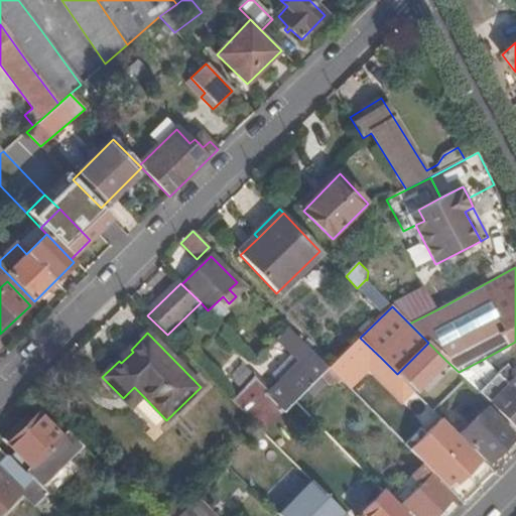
[(340,379),(350,390),(381,358),(360,338),(329,368),(340,379)]
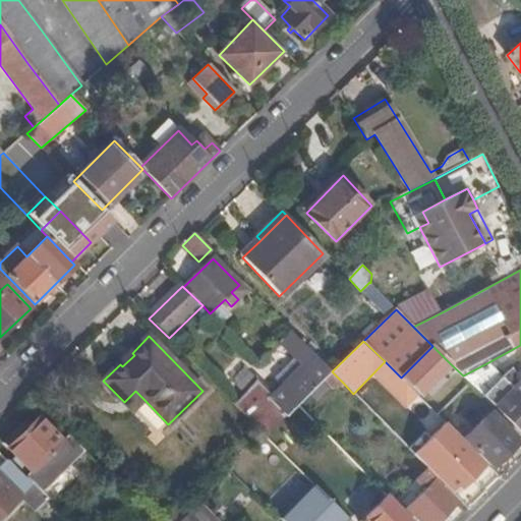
[(262,431),(266,437),(297,406),(308,395),(332,371),(306,346),(295,357),(306,369),(287,389),(283,386),(272,396),(256,382),(234,404),(262,431)]
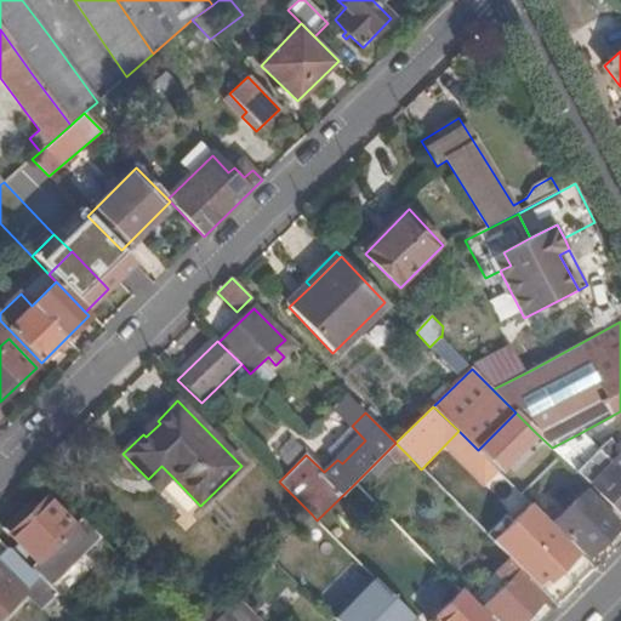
[(478,450),(499,472),(536,433),(516,412),(478,450)]
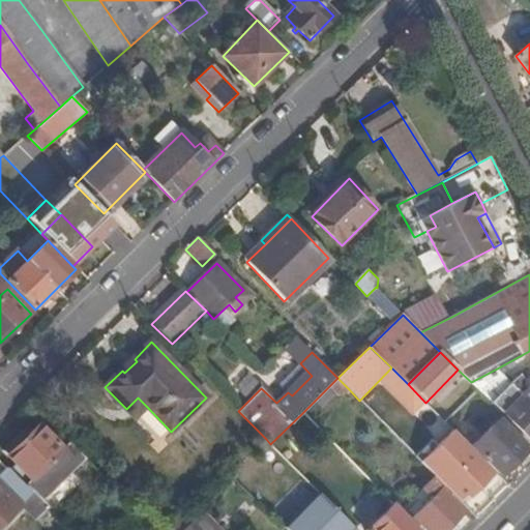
[(137,361),(135,359),(122,371),(124,373),(137,361)]
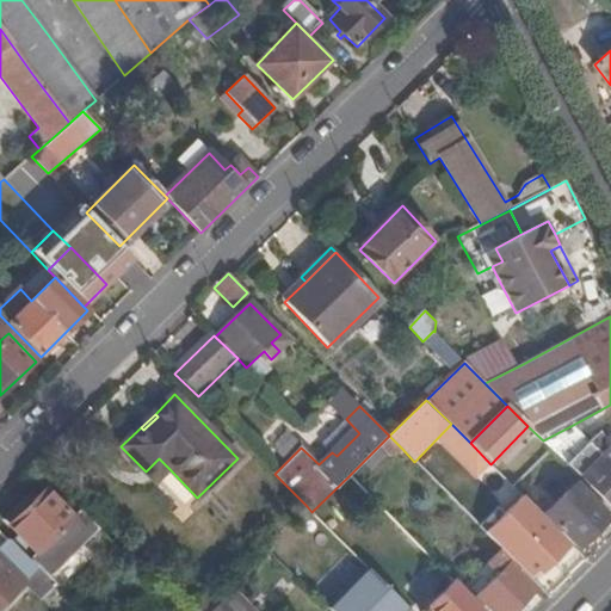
[(543,440),(567,464),(568,464),(590,442),(573,425),(543,440)]
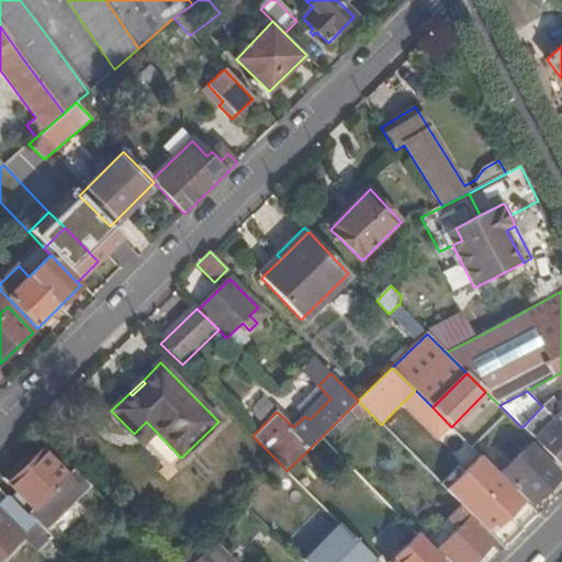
[(425,400),(415,409),(441,436),(451,427),(433,407),(425,400)]
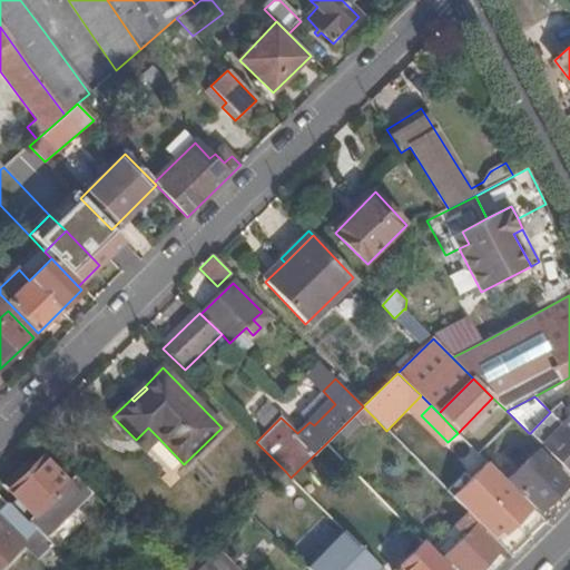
[(337,432),(345,440),(365,420),(370,424),(375,419),(363,406),(337,432)]
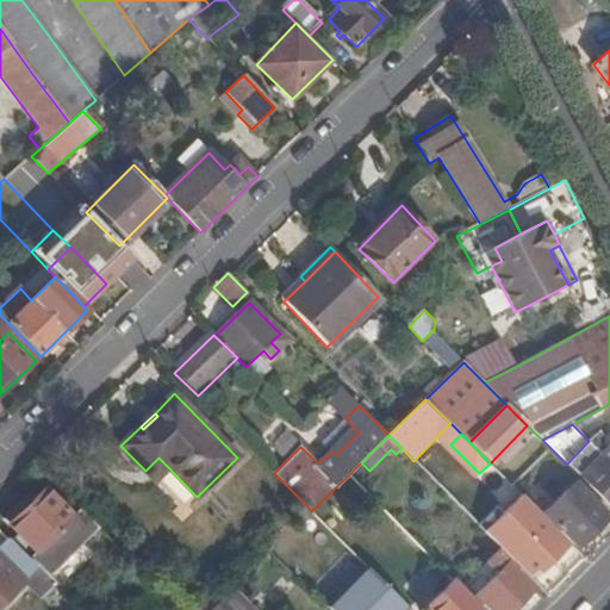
[(609,444),(601,454),(589,441),(567,464),(609,504),(609,444)]
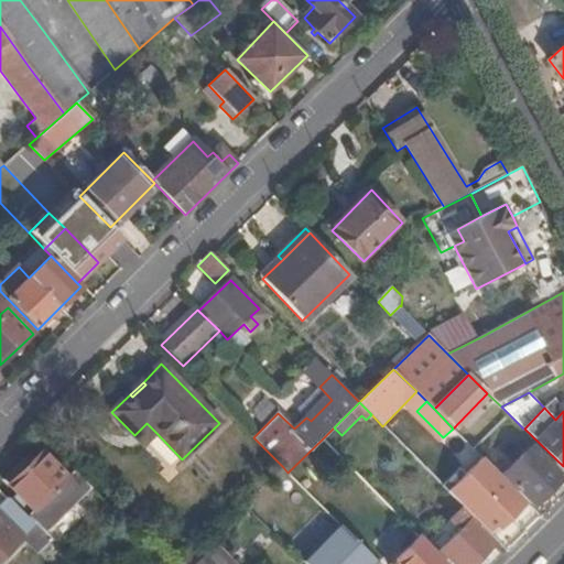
[(144,445),(156,433),(147,423),(134,435),(144,445)]
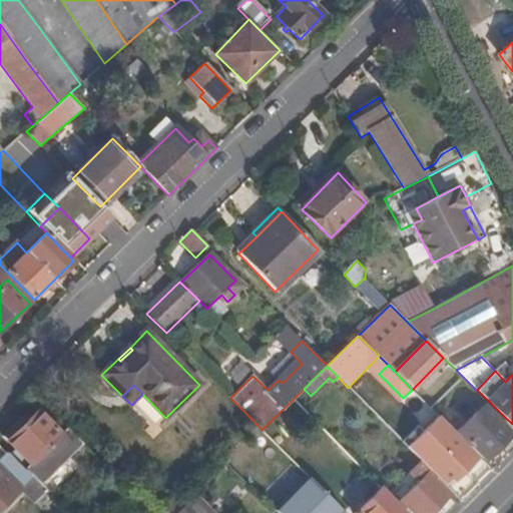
[(468,390),(446,413),(458,424),(480,401),(468,390)]
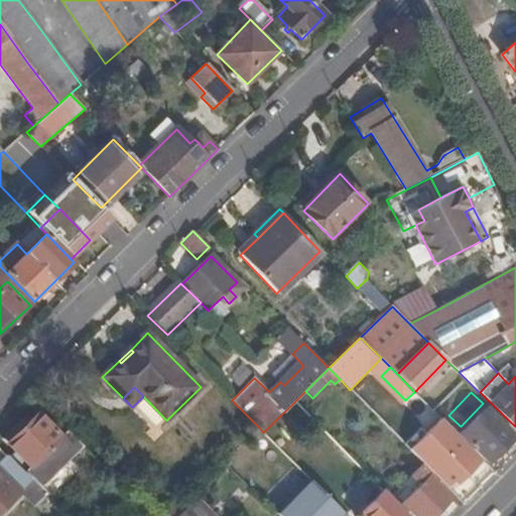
[(461,435),(490,463),(515,435),(488,408),(461,435)]
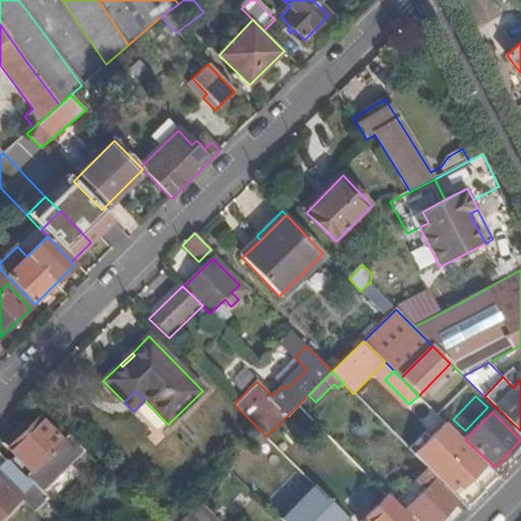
[(32,473),(26,478),(33,484),(43,495),(85,454),(69,438),(63,443),(39,418),(7,449),(32,473)]
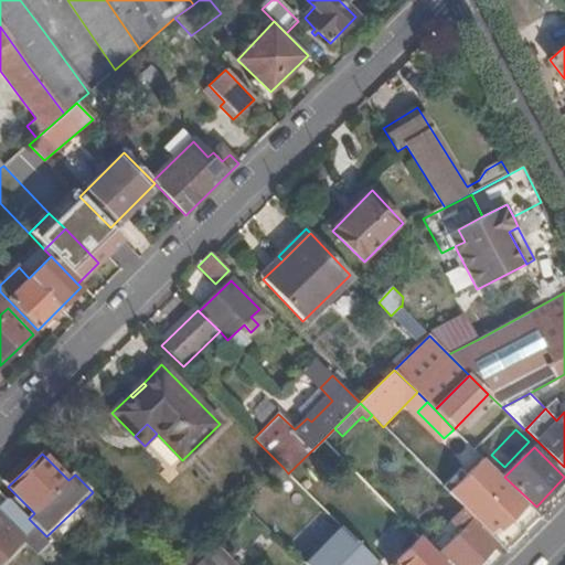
[(482,458),(464,477),(472,484),(483,496),(501,479),(502,477),(482,458)]
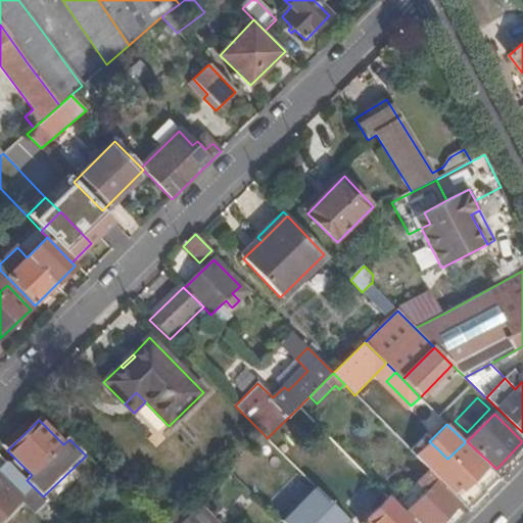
[(485,469),(486,468),(464,443),(447,459),(439,467),(463,491),(476,478),(481,484),(490,475),(485,469)]
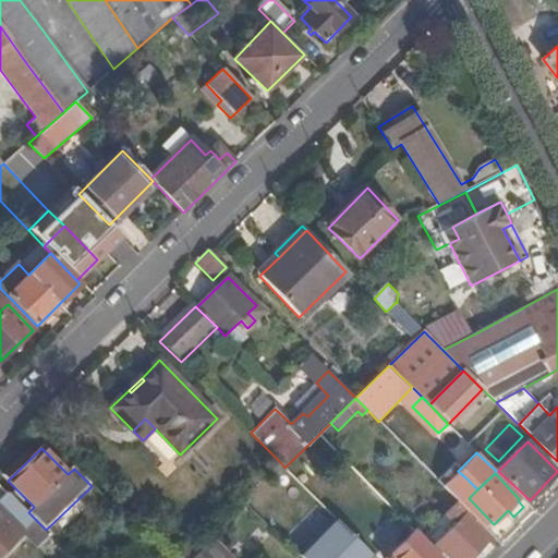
[(466,478),(458,487),(469,498),(477,489),(466,478)]
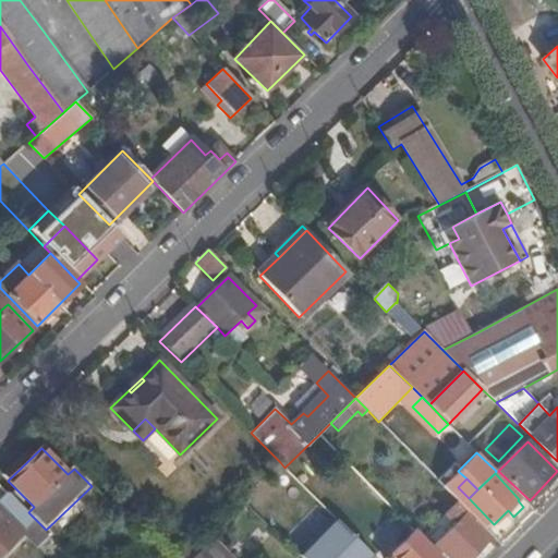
[(39,547),(51,535),(46,530),(35,519),(32,521),(0,487),(0,553),(23,531),(39,547)]
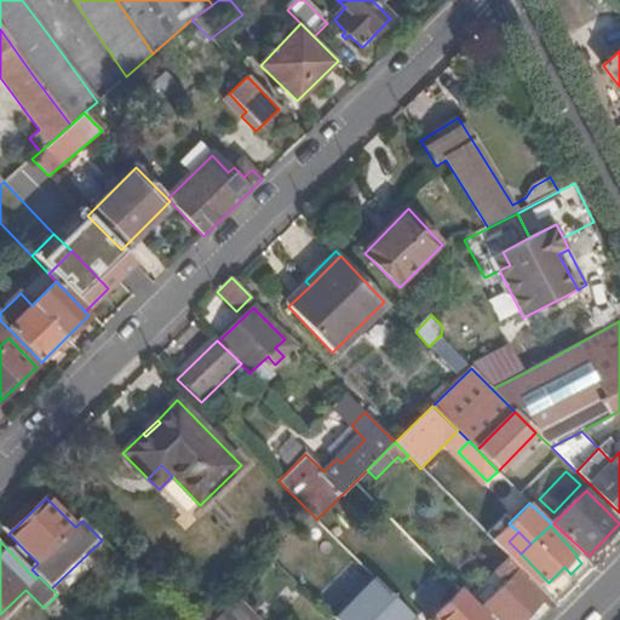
[(507,561),(495,573),(506,583),(493,597),(484,606),(499,619),(521,619),(544,597),(507,561)]
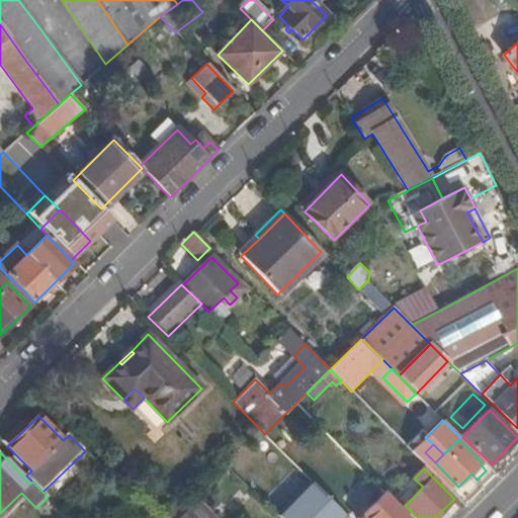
[(423,487),(414,479),(396,496),(400,500),(406,493),(412,499),(423,487)]
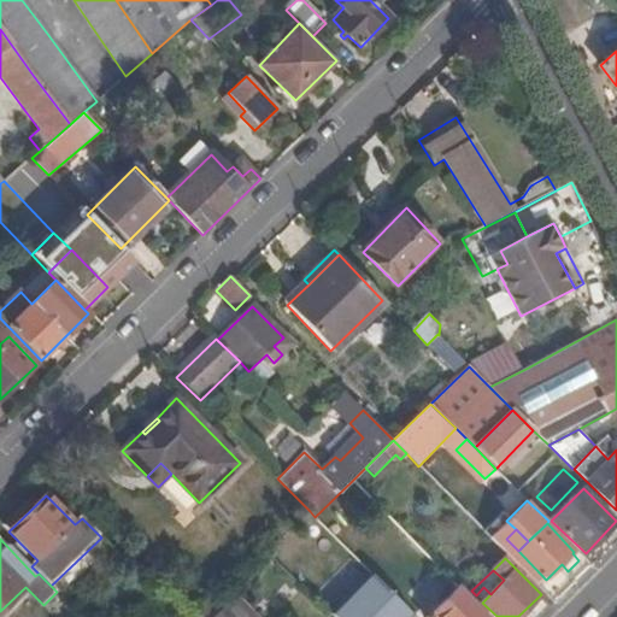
[(415,616),(377,580),(339,616),(415,616)]
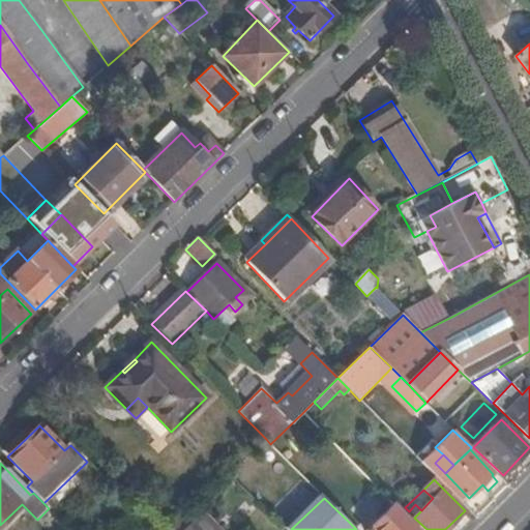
[(415,504),(409,511),(414,518),(421,510),(415,504)]
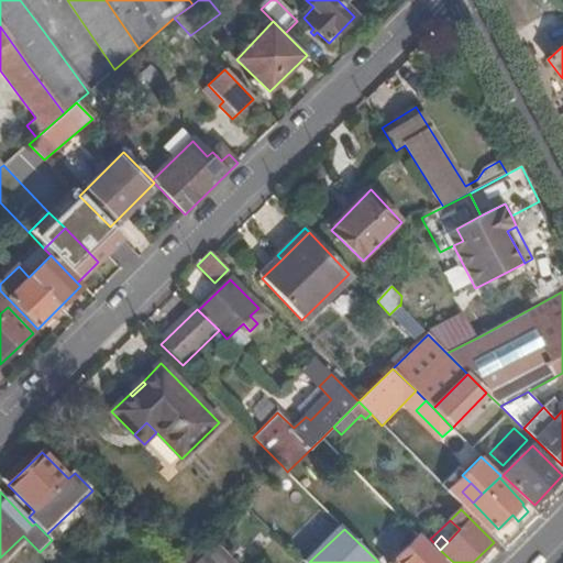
[(444,562),(419,537),(393,562),(444,562)]
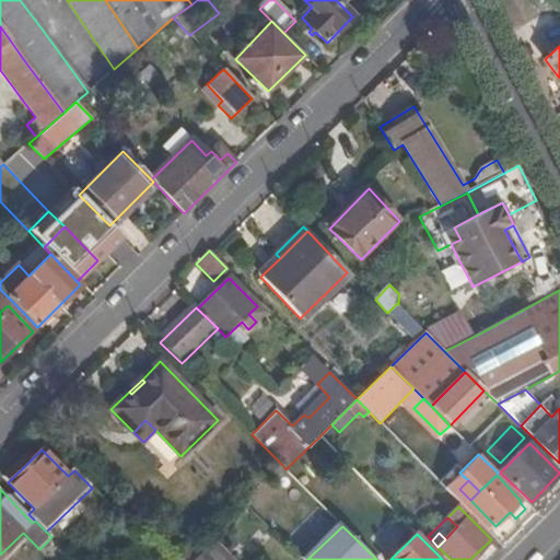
[(191,540),(172,559),(194,559),(202,551),(191,540)]
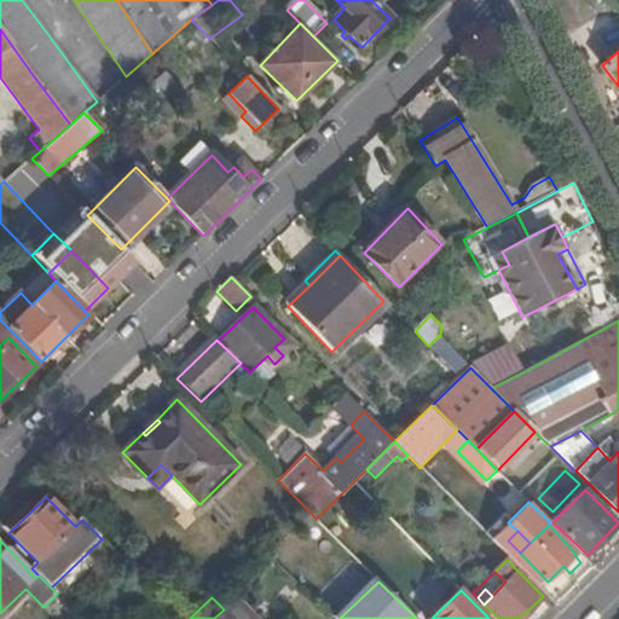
[(259,618),(238,597),(224,609),(214,618),(259,618)]
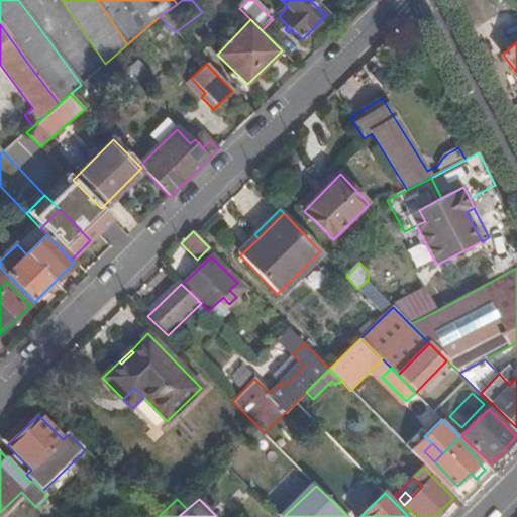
[(132,516),(133,516),(150,516),(140,507),(132,516)]
